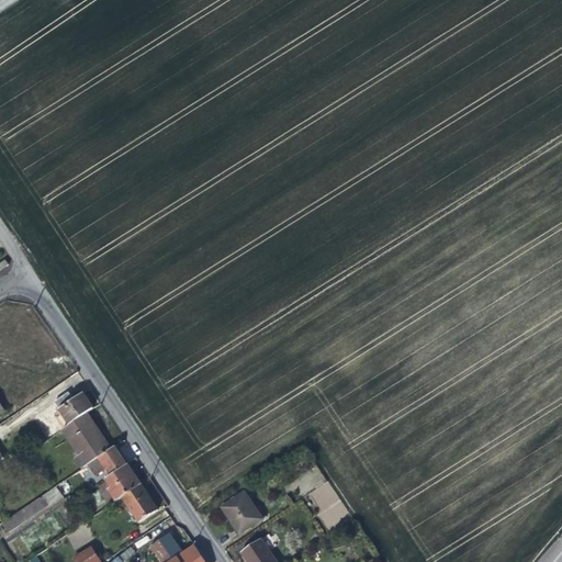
[(54,404),(68,427),(87,415),(93,411),(87,402),(82,395),(74,401),(68,394),(54,404)]
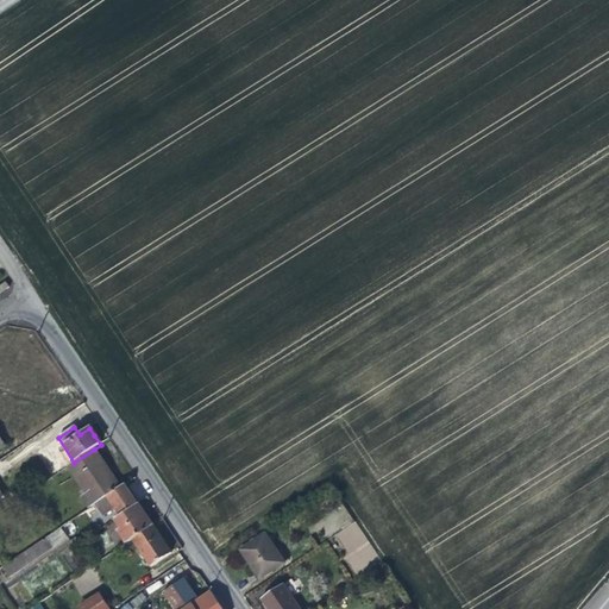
[(11,454),(6,447),(0,451),(0,460),(11,454)]
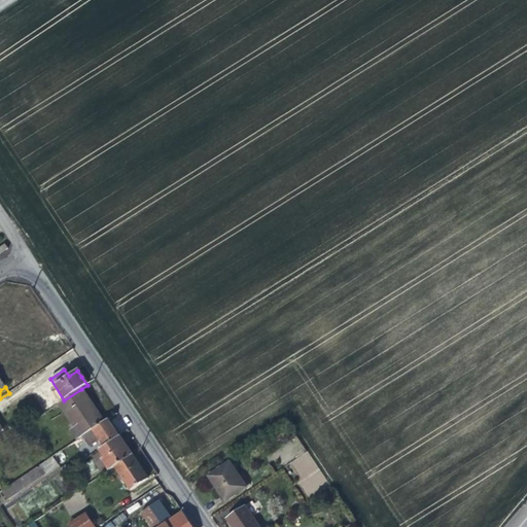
[(70,431),(76,441),(78,440),(82,436),(104,422),(91,403),(81,389),(64,400),(58,405),(74,428),(70,431)]
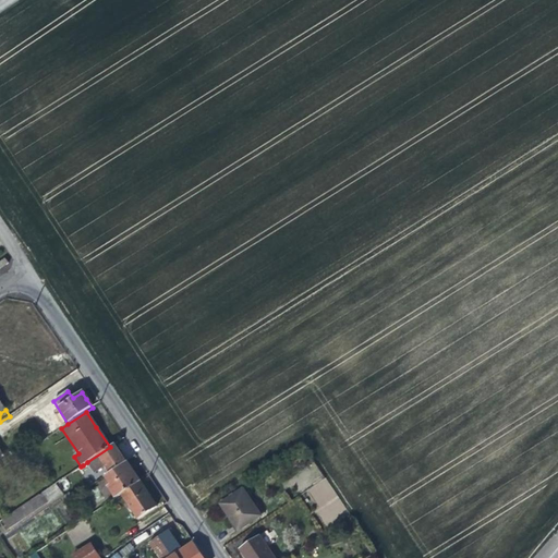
[(105,465),(110,473),(126,463),(120,455),(113,445),(110,447),(87,462),(94,472),(105,465)]
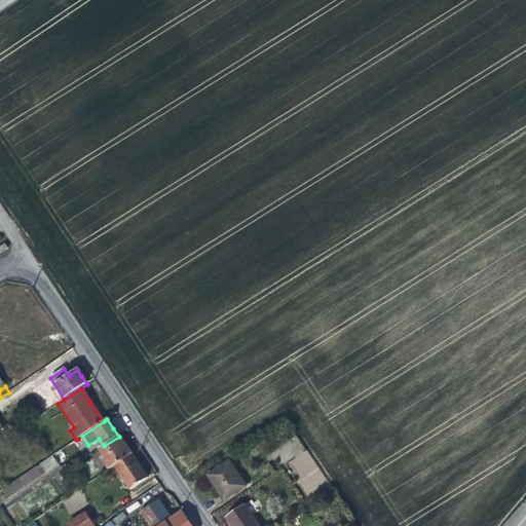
[(101,459),(109,471),(114,467),(132,455),(125,446),(119,437),(104,446),(99,450),(104,458),(101,459)]
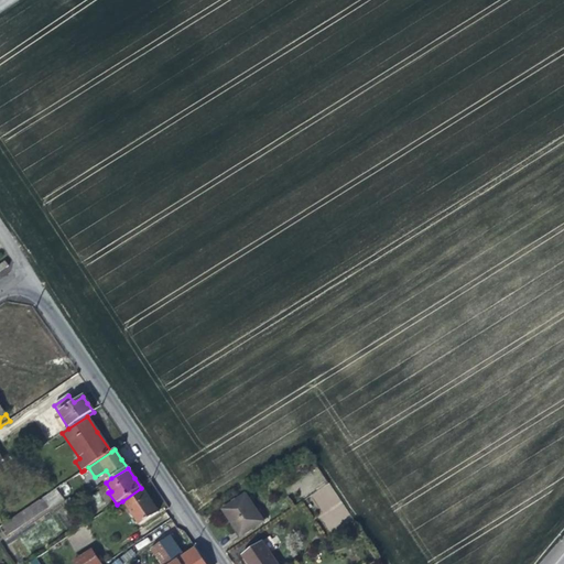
[(89,478),(84,470),(82,472),(74,477),(79,485),(89,478)]
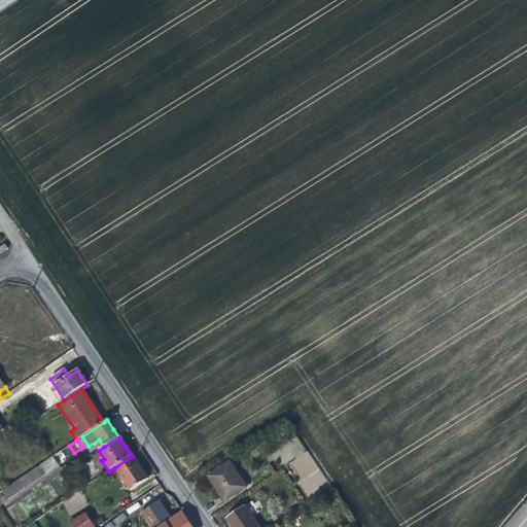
[(299,484),(308,496),(328,482),(307,452),(290,463),(303,481),(299,484)]
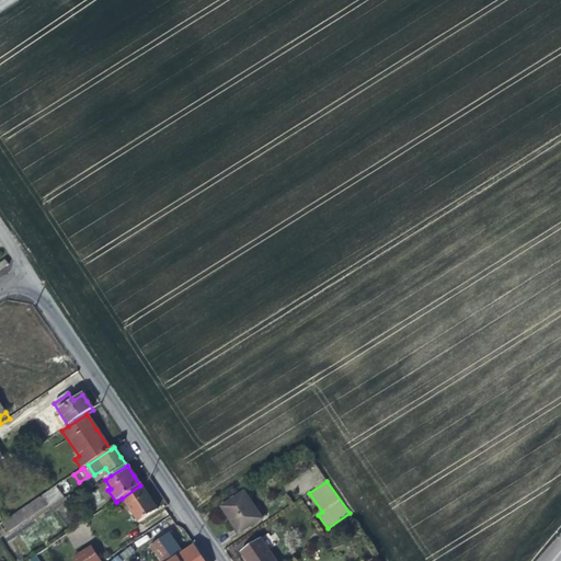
[(148,496),(140,485),(122,499),(138,523),(157,510),(148,496)]
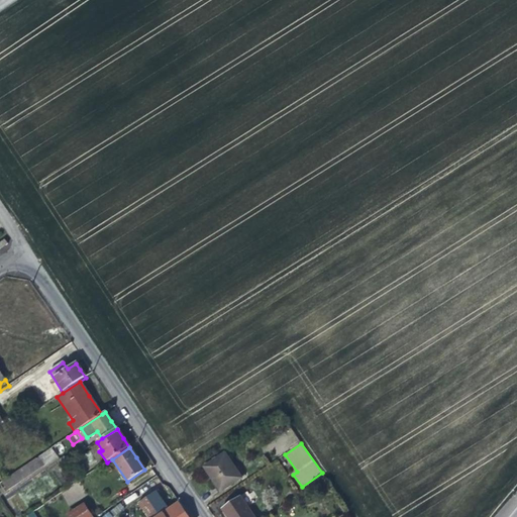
[(57,457),(50,448),(3,482),(9,491),(57,457)]
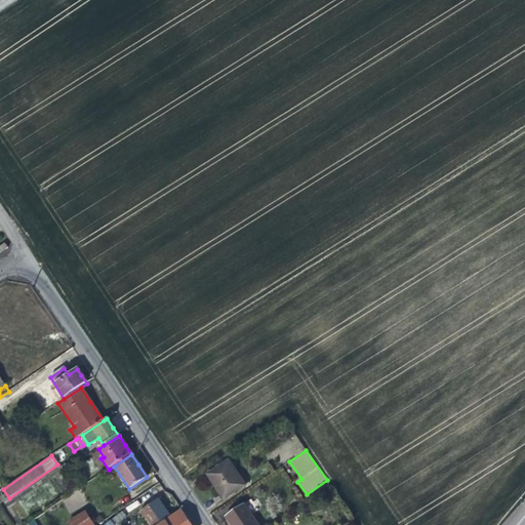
[(215,491),(223,501),(244,487),(228,462),(206,477),(215,491)]
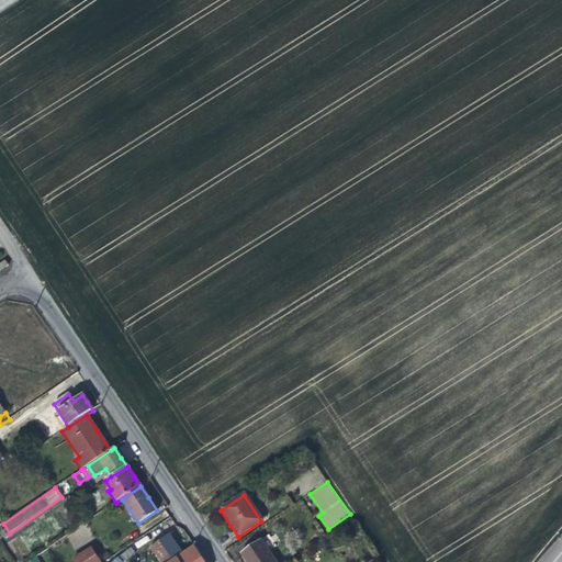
[(169,535),(149,548),(158,561),(170,561),(183,554),(176,543),(169,535)]
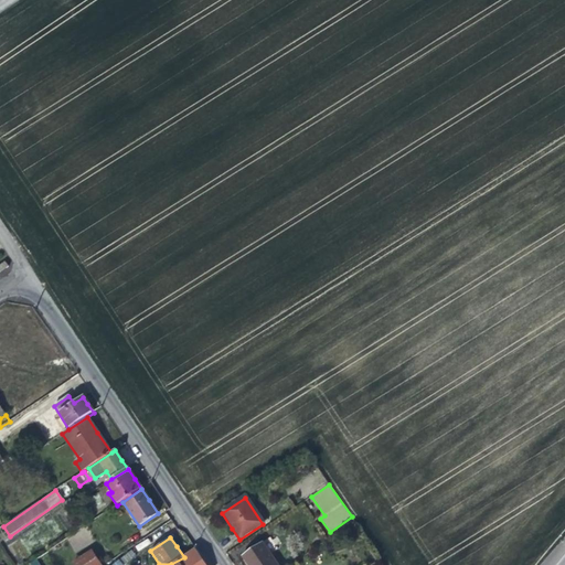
[(248,564),(277,564),(263,543),(243,556),(248,564)]
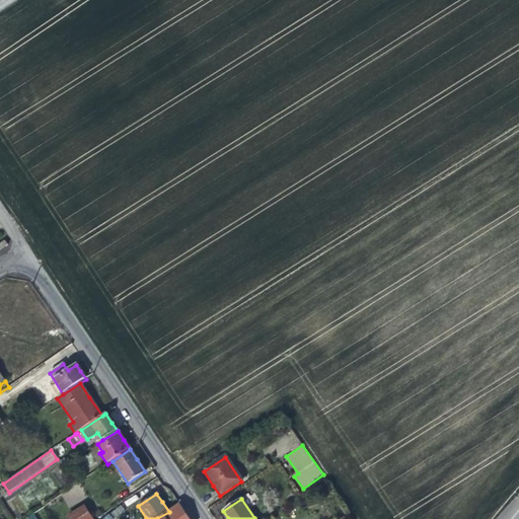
[(189,518),(179,505),(169,512),(157,518),(189,518)]
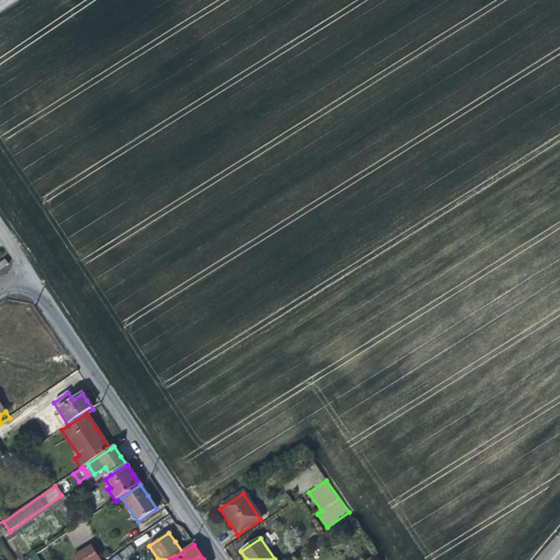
[(101,559),(91,546),(71,559),(72,559),(101,559)]
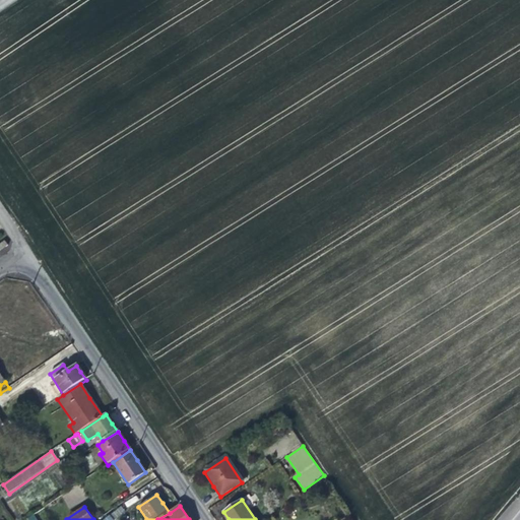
All buildings are outlined.
